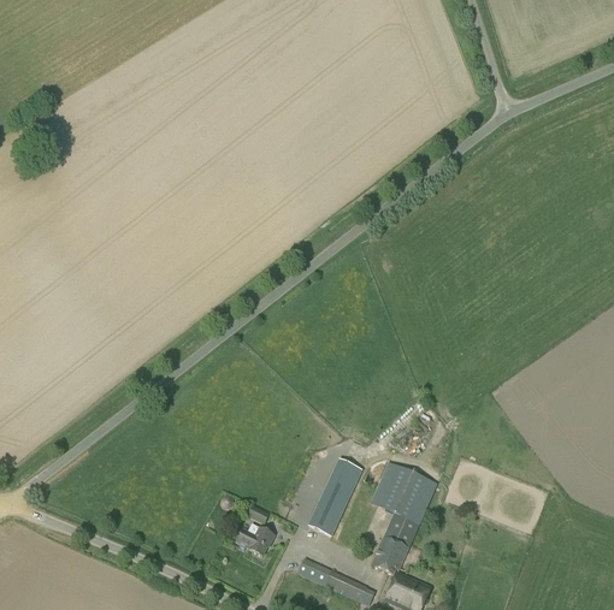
[(341,456),(319,502),(343,513),(364,467),(341,456)]
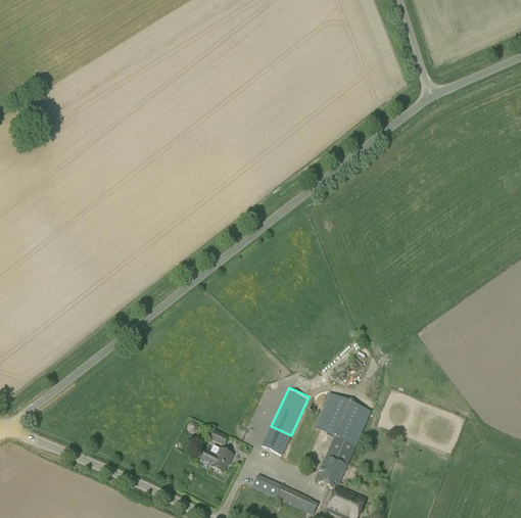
[(340,481),(373,408),(331,390),(316,425),(335,433),(316,477),(336,486),(338,480),(340,481)]
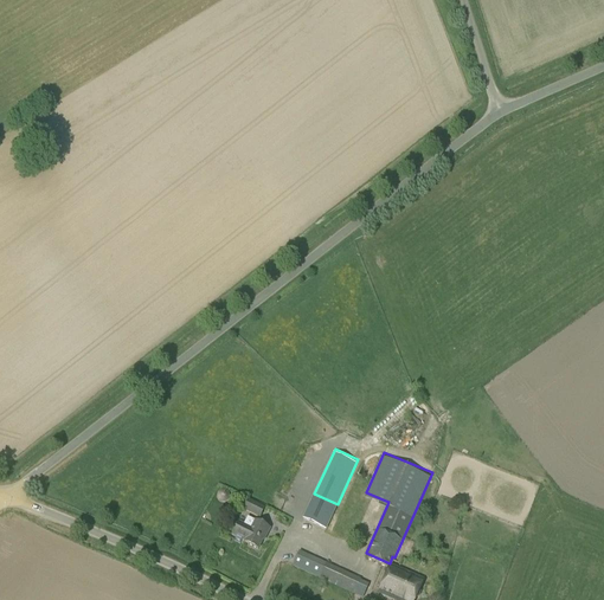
[(261,513),(267,503),(250,495),(245,504),(261,513)]
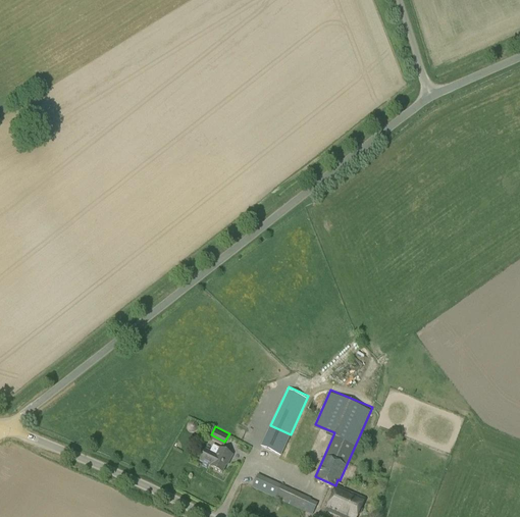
[(222,445),(215,442),(212,447),(208,446),(203,456),(214,462),(213,462),(224,468),(230,456),(231,457),(235,451),(222,445)]
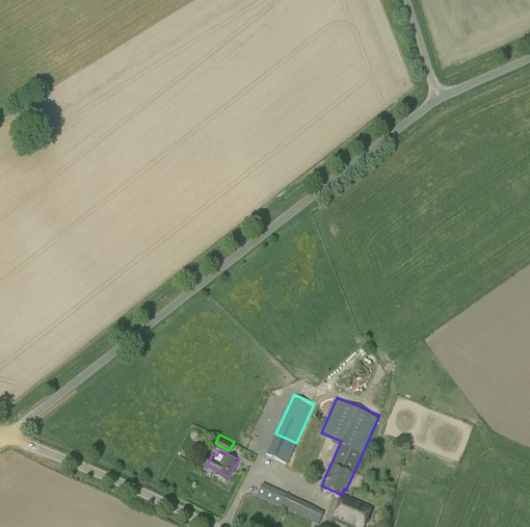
[(313,517),(318,505),(263,481),(258,493),(313,517)]
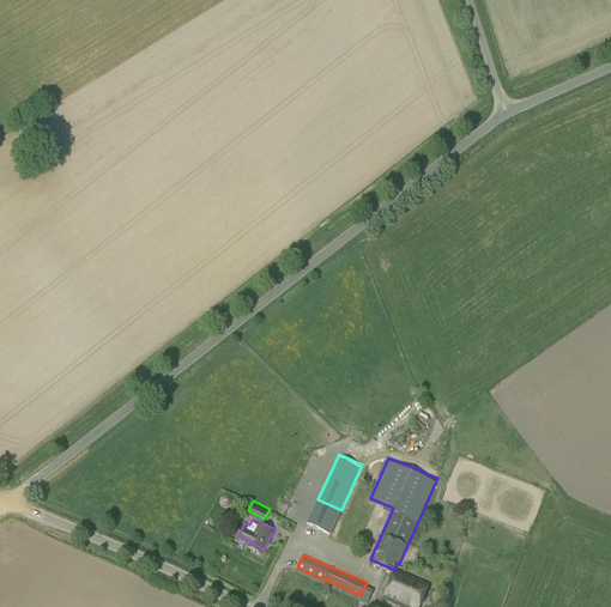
[(415,606),(418,606),(423,599),(425,599),(427,594),(427,592),(430,582),(399,568),(387,594),(415,606)]
